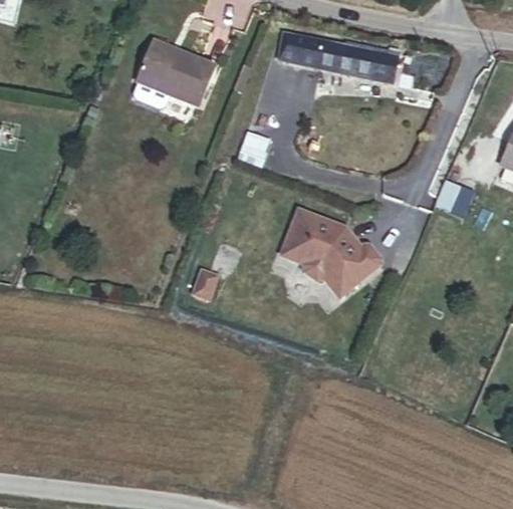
[(392,84),(398,58),(345,47),(283,33),(278,59),(392,84)]
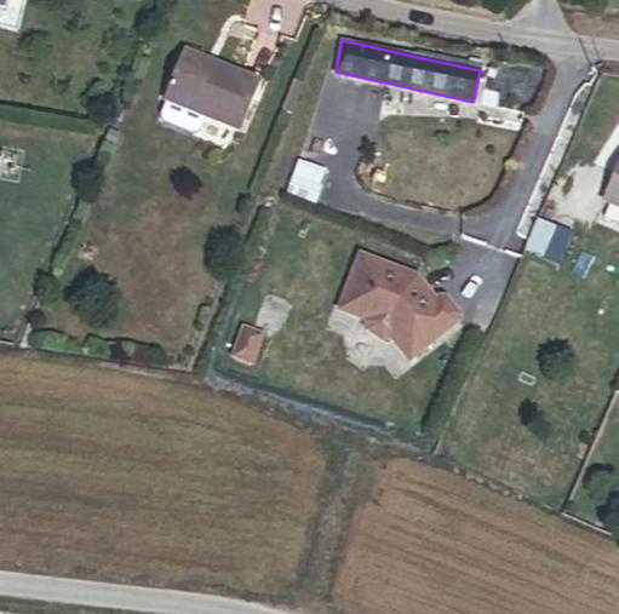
[(480,70),(482,61),(419,46),(417,57),(480,70)]
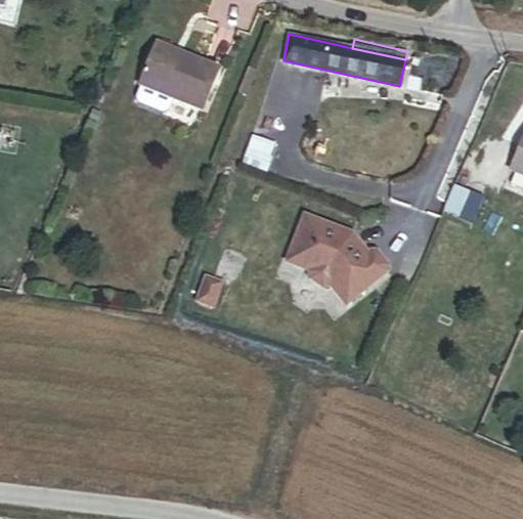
[(157,41),(139,85),(142,85),(137,97),(139,103),(164,114),(170,112),(175,98),(202,109),(219,67),(157,41)]
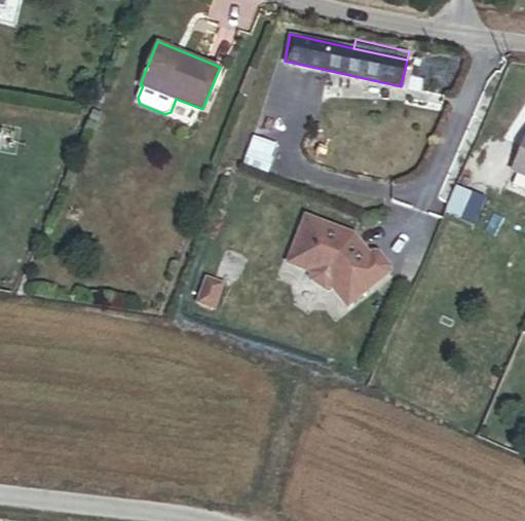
[(239,91),(246,95),(255,69),(249,67),(239,91)]
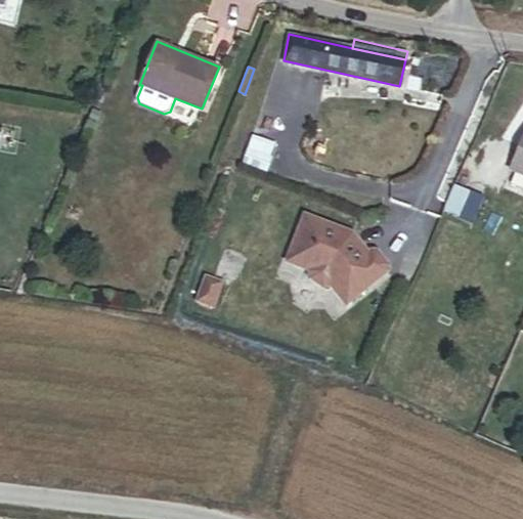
[(37,122),(53,125),(55,111),(39,109),(37,122)]
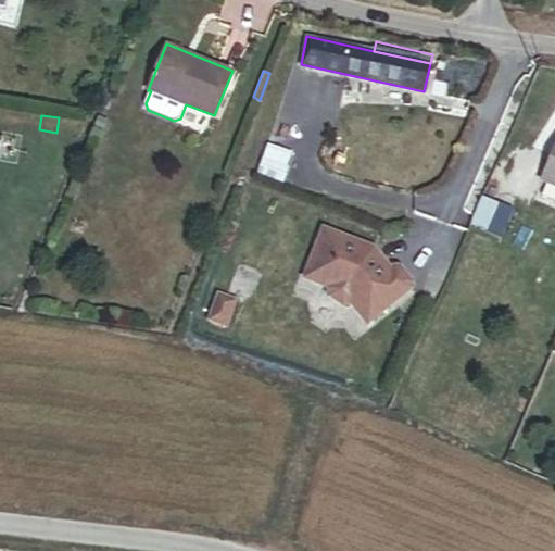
[(266,141),(262,154),(285,163),(289,150),(266,141)]
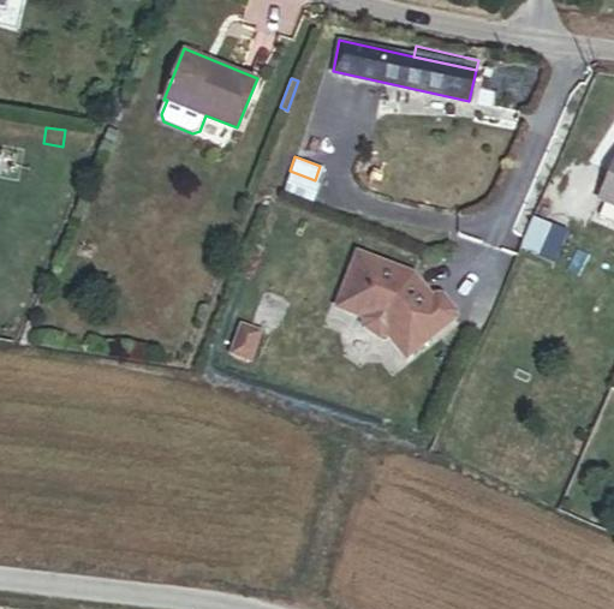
[(613,208),(613,161),(596,201),(603,203),(613,208)]
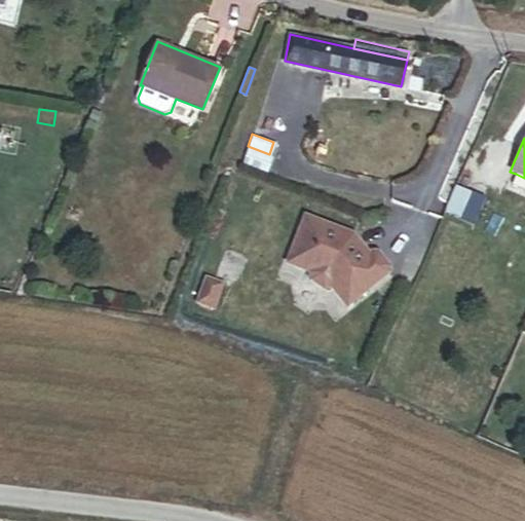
[(248,146),(241,160),(265,170),(271,154),(269,154),(248,146)]
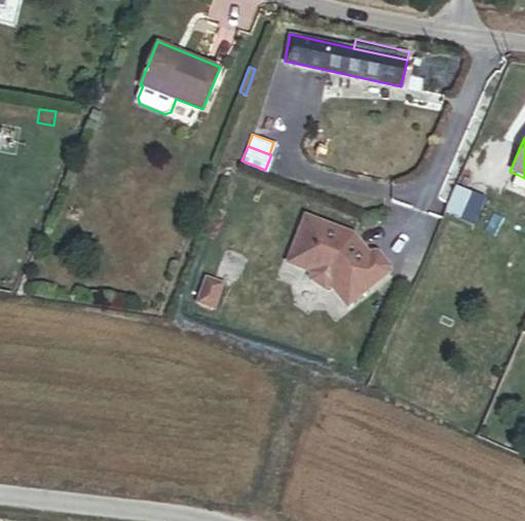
[(511,185),(523,191),(524,185),(524,178),(516,174),(511,185)]
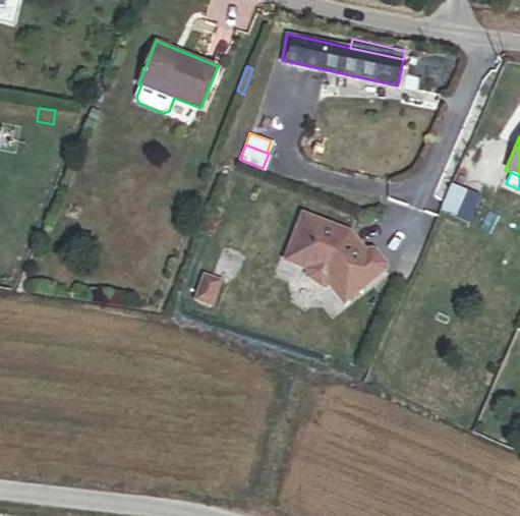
[(440,211),(456,218),(467,191),(451,185),(440,211)]
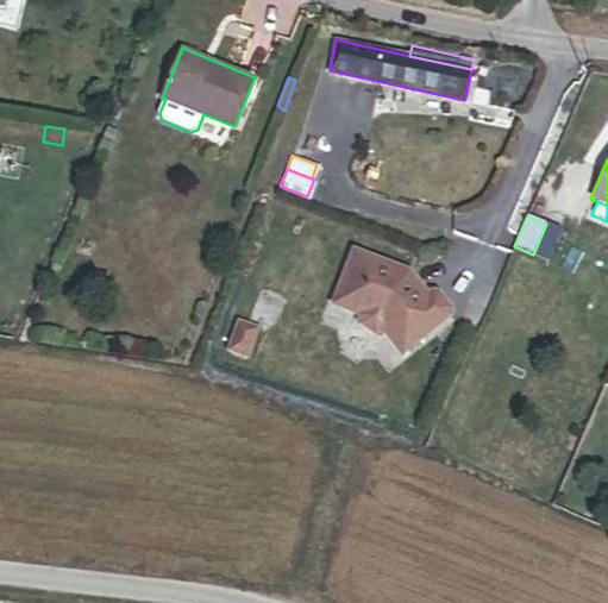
[(533,255),(547,261),(561,231),(546,224),(533,255)]
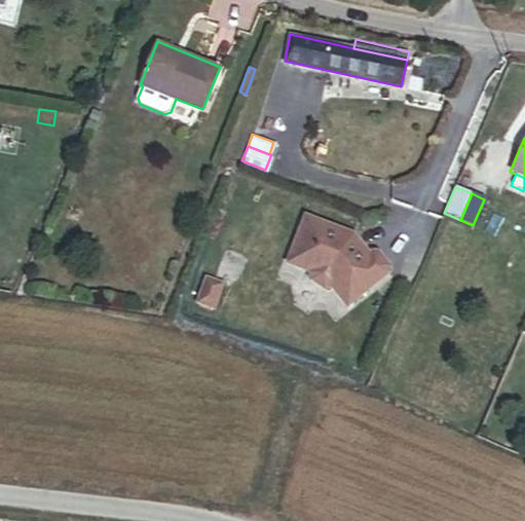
[(304,214),(287,260),(308,268),(310,275),(323,286),(331,285),(345,303),(387,268),(388,264),(376,249),(372,249),(368,252),(351,231),(304,214)]
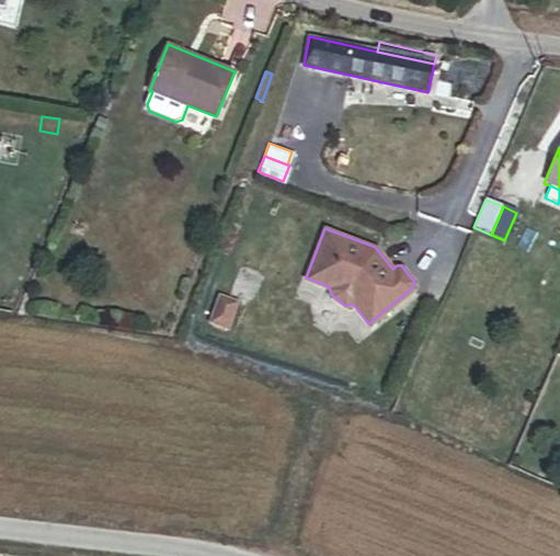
[(219,295),(209,319),(229,327),(238,302),(219,295)]
